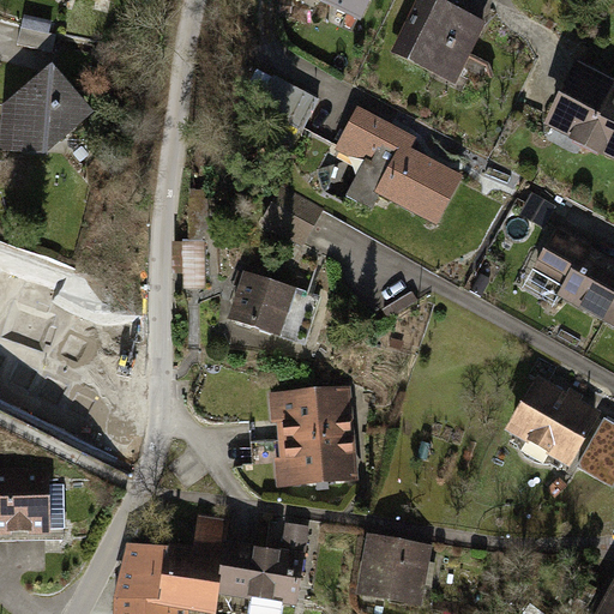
[(501,4),(493,0),(426,0),(411,35),(476,62),(501,4)]
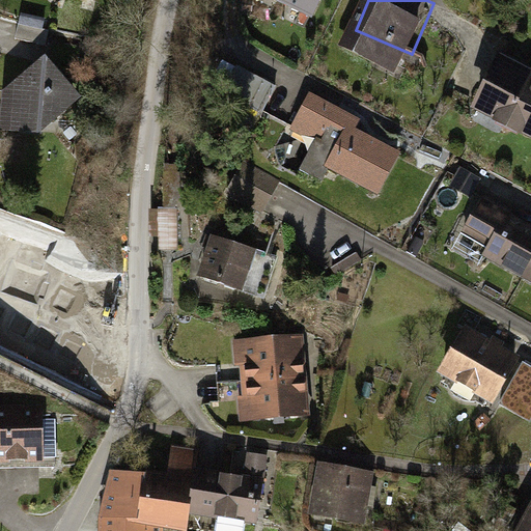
[(530,43),(514,36),(487,100),(524,115),(521,122),(530,127),(530,43)]
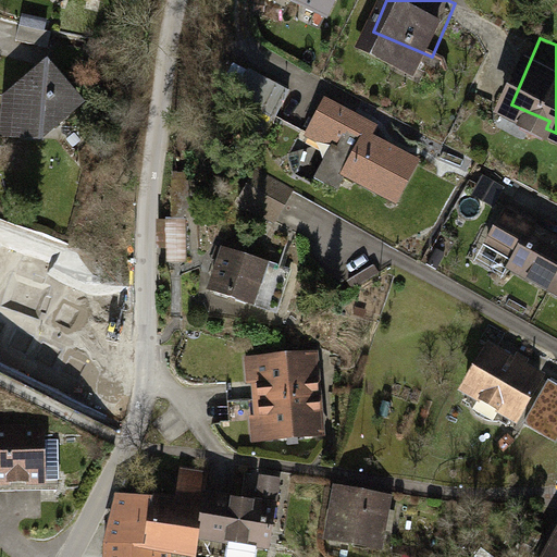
[(84,98),(44,51),(0,87),(0,133),(38,136),(84,98)]
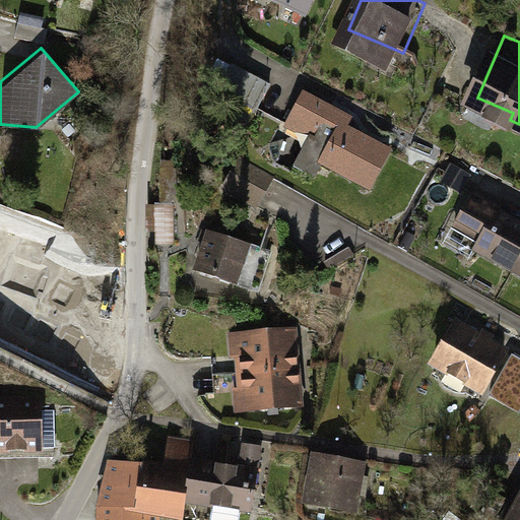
[(370,101),(315,76),(297,117),(336,135),(331,148),(384,173),(402,132),(364,114),(370,101)]
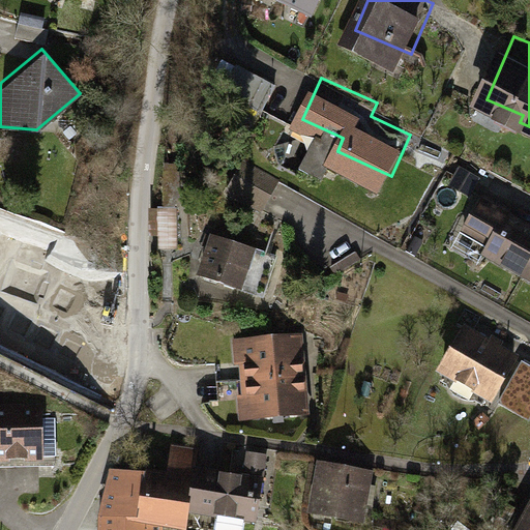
[(278,180),(245,162),(228,193),(261,211),(278,180)]
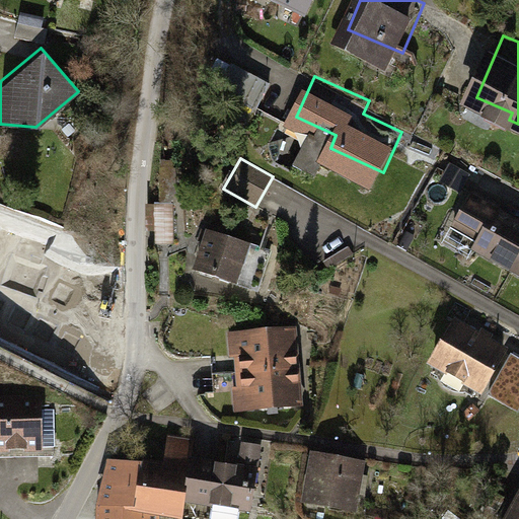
[(507,207),(490,240),(518,256),(518,189),(491,173),(480,193),(507,207)]
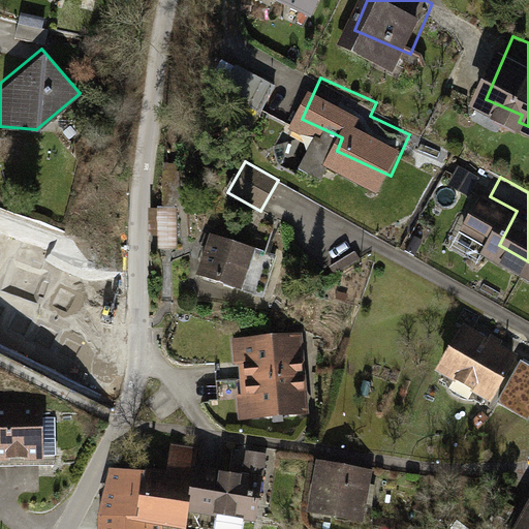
[(181,251),(180,209),(156,210),(157,252),(181,251)]
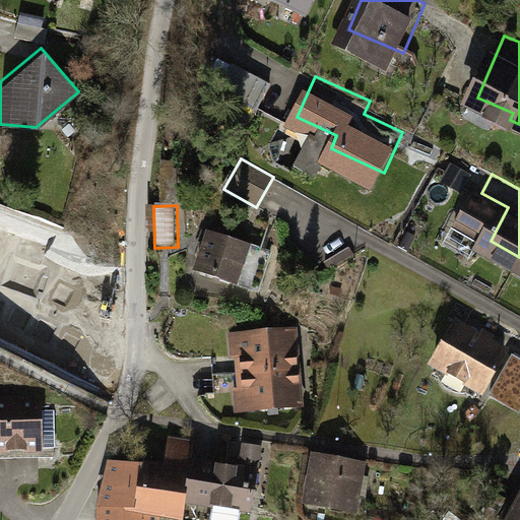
[(0,230),(0,285),(30,300),(52,254),(0,230)]
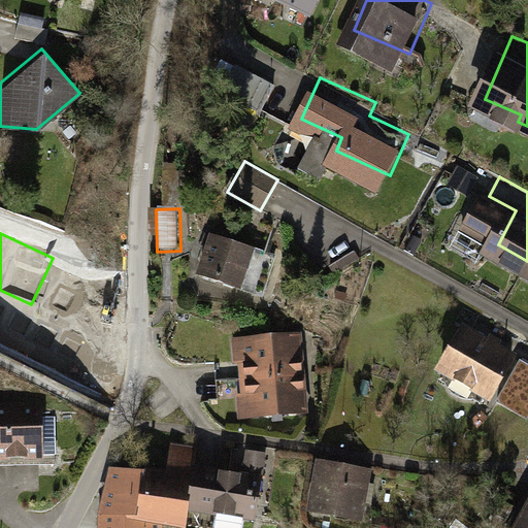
[(277,257),(206,233),(202,246),(210,249),(201,275),(264,296),(277,257)]
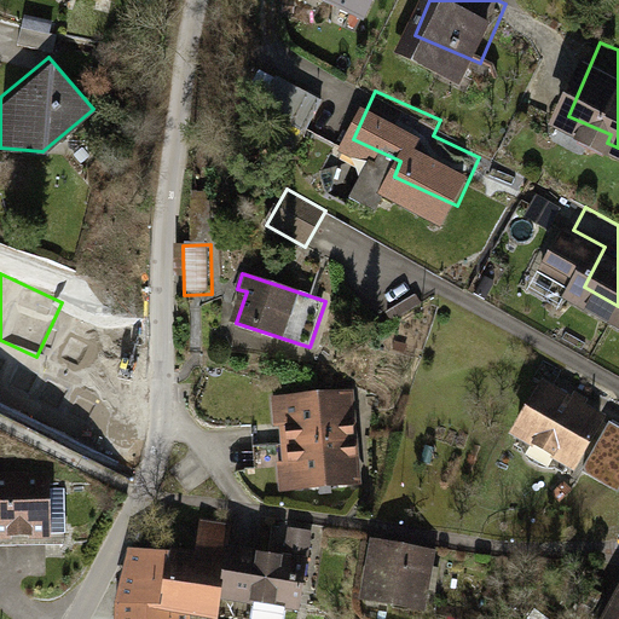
[(381,368),(284,374),(290,472),(387,466),(381,368)]
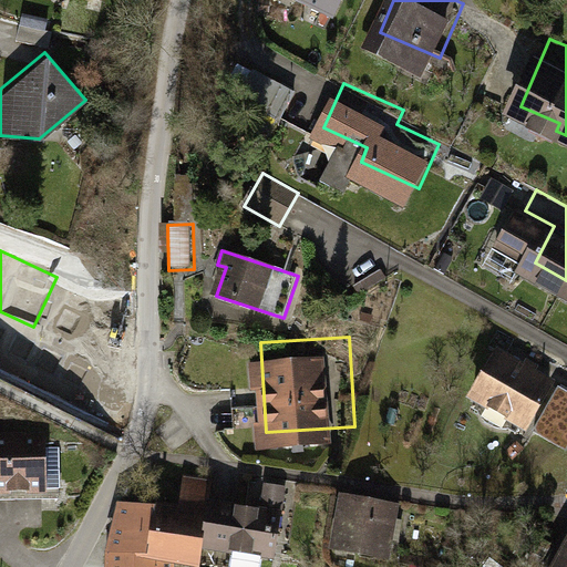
[(550,380),(493,348),(465,397),(522,429),(550,380)]
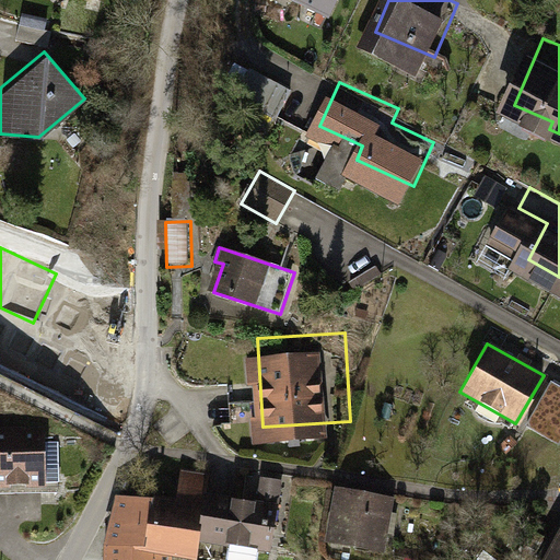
[(541,432),(559,438),(559,392),(556,391),(541,432)]
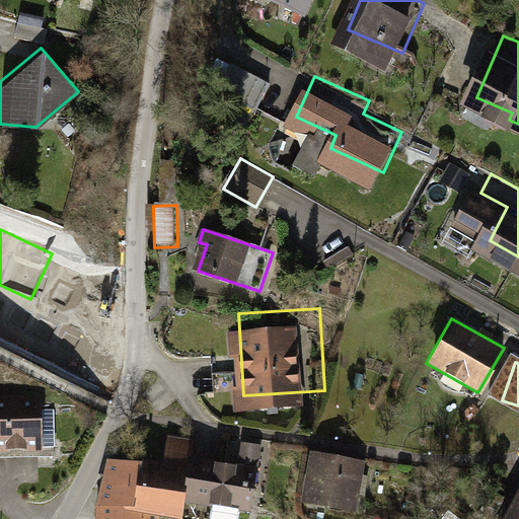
[(0,453),(38,452),(36,396),(0,396),(0,453)]
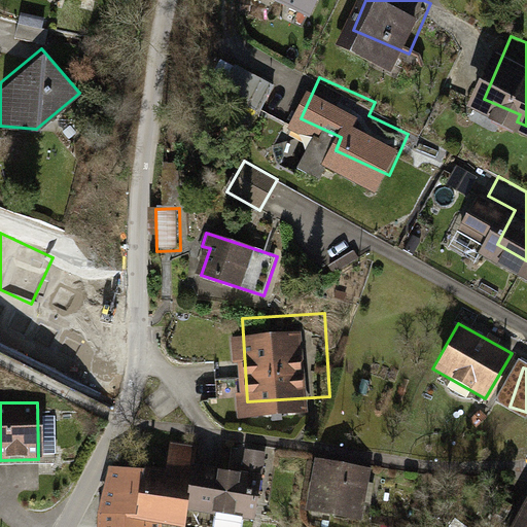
[(126,455),(118,526),(174,526),(176,514),(206,517),(207,502),(259,507),(264,464),(233,462),(235,443),(172,437),(170,459),(126,455)]
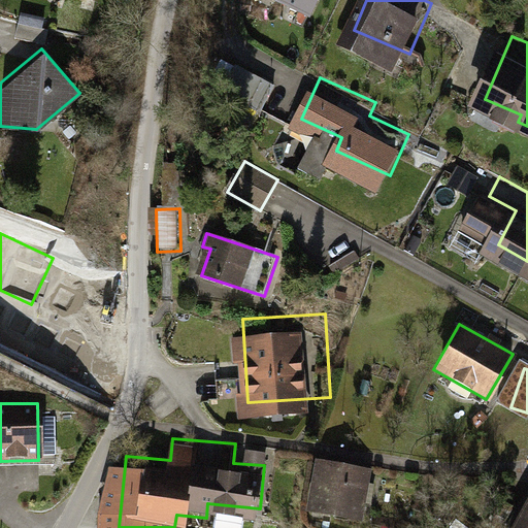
[(337,462),(330,505),(390,515),(396,472),(337,462)]
